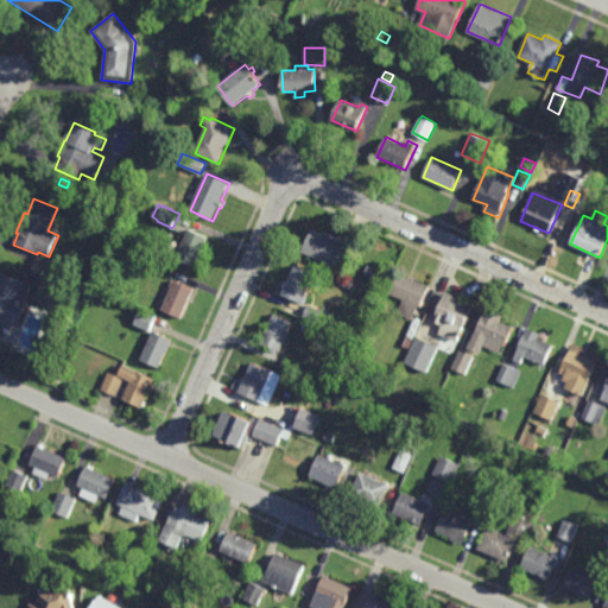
[(195,267),(176,259),(189,229),(208,238),(195,267)]
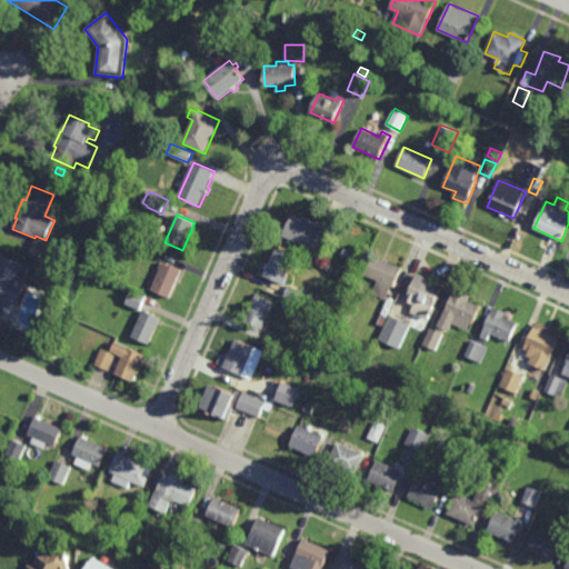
[(302,219),(303,218),(321,226),(320,228),(322,229),(319,238),(317,237),(312,249),(282,236),(292,215),(302,219)]
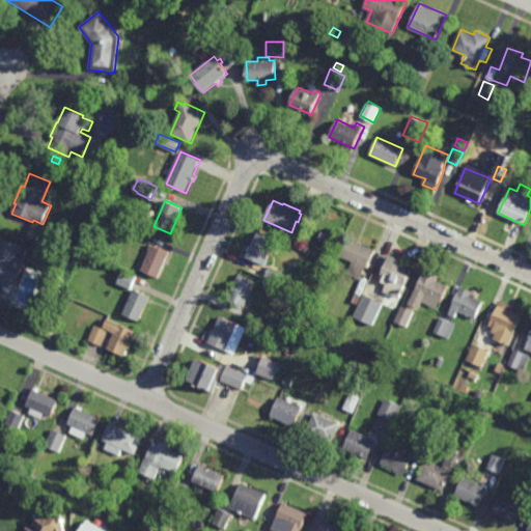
[(263,264),(248,258),(250,252),(248,251),(250,247),(251,247),(257,232),(274,239),(263,264)]
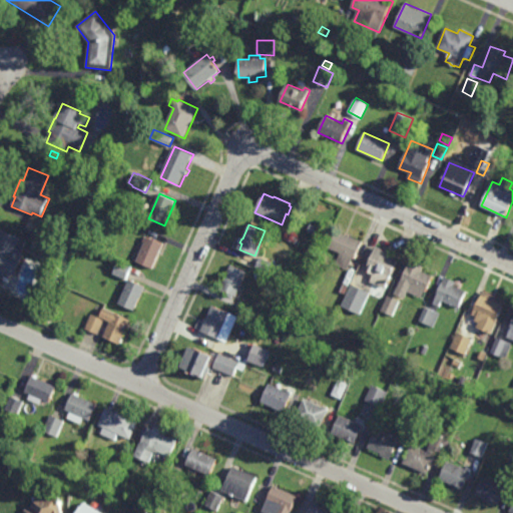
[(15,276),(6,272),(1,284),(0,283),(0,229),(20,237),(14,253),(23,258),(15,276)]
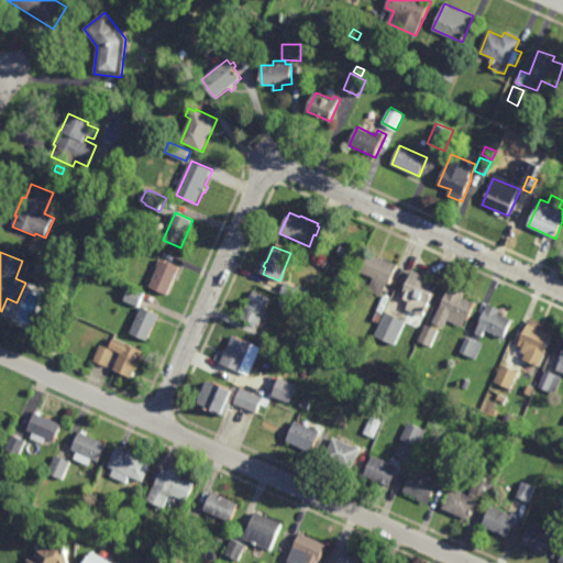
[(398,266),(389,284),(388,284),(382,297),(368,290),(374,278),(361,273),(370,253),(398,266)]
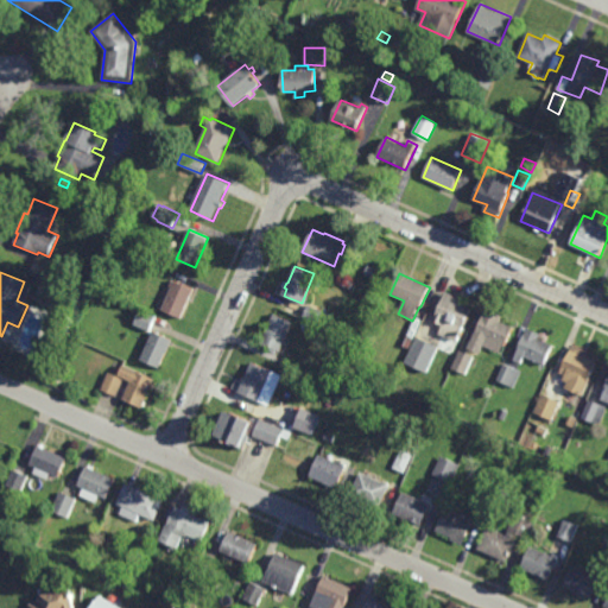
[(346,287),(337,284),(341,277),(349,280),(346,287)]
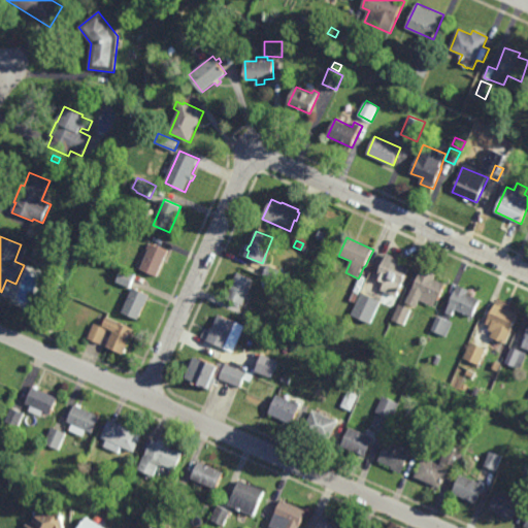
[(152,244),(168,251),(158,277),(141,270),(150,250),(147,249),(150,243),(152,244)]
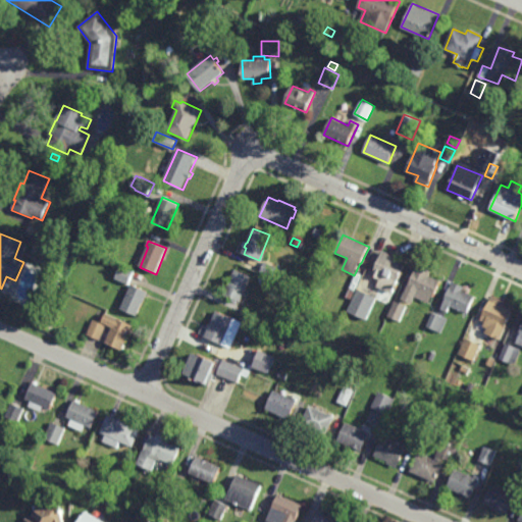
[(393,294),(376,286),(377,283),(370,280),(383,251),(396,256),(394,261),(405,266),(393,294)]
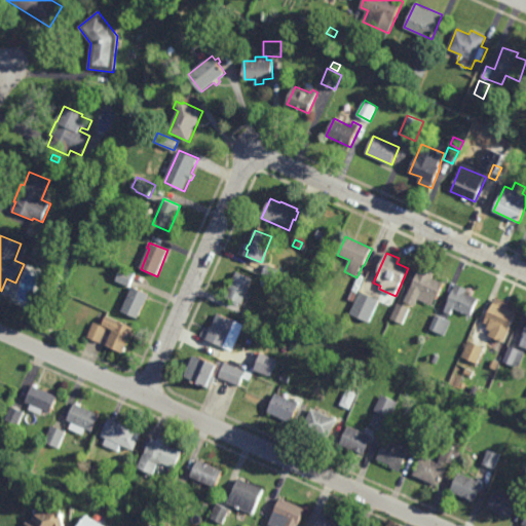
[(67,268),(63,266),(68,257),(72,259),(67,268)]
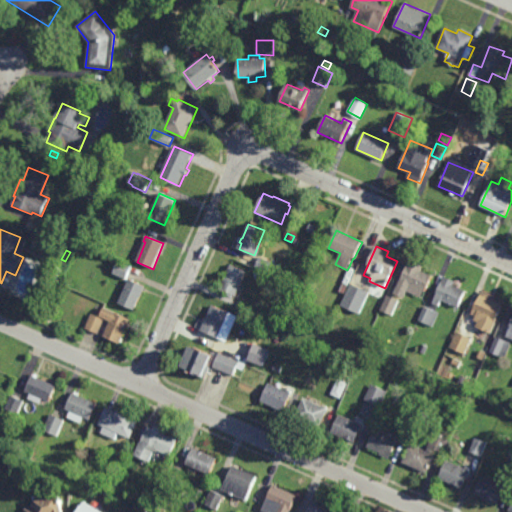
[(268,272),(256,266),(260,257),(272,262),(268,272)]
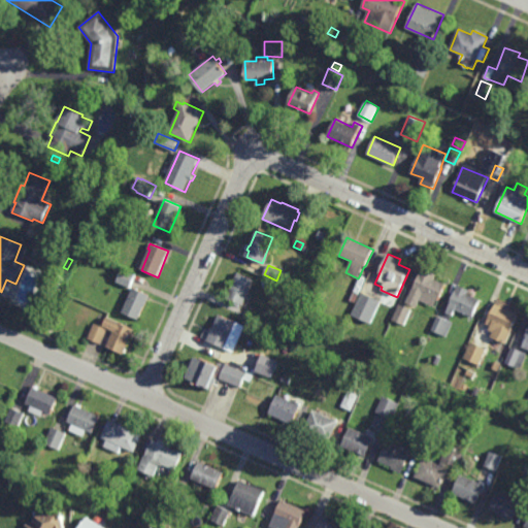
[(436,274),(434,279),(446,285),(438,303),(436,307),(420,301),(418,307),(407,303),(411,292),(413,293),(422,268),(436,274)]
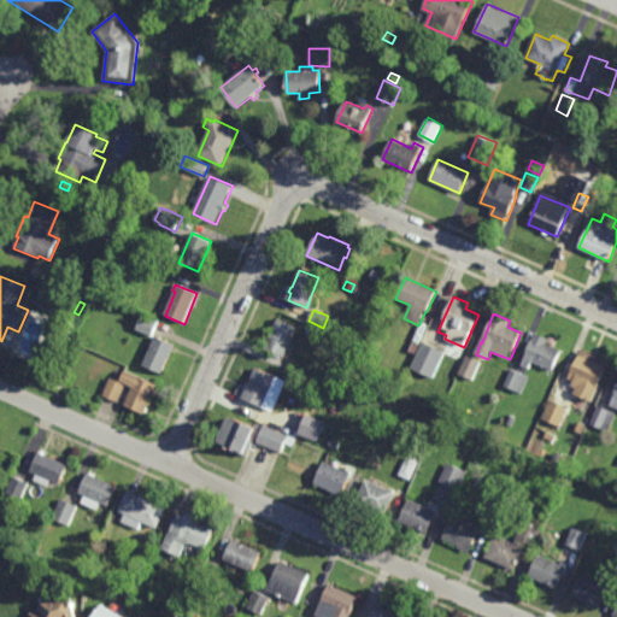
[(152,338),(135,330),(142,315),(159,321),(152,338)]
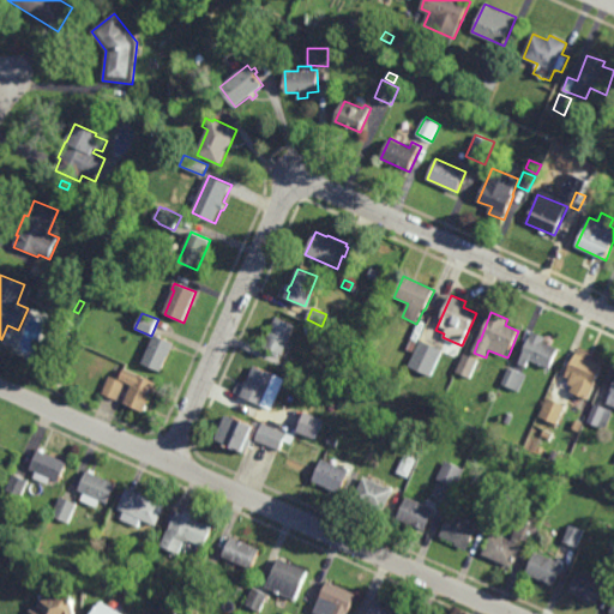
[(283,355),(281,354),(280,357),(272,355),(275,351),(264,347),(276,318),(296,326),(283,355)]
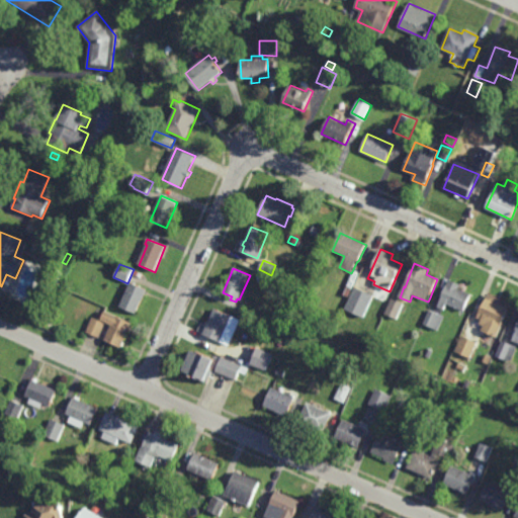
[(292,284),(280,278),(283,272),(295,278),(292,284)]
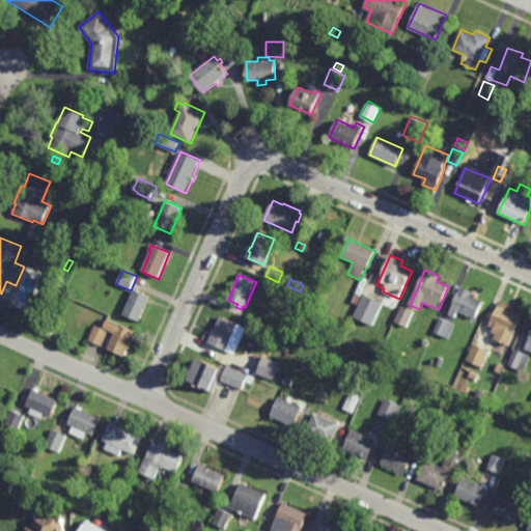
[(476,319),(458,311),(456,317),(449,314),(452,308),(451,308),(460,286),(473,291),(471,296),(484,301),(476,319)]
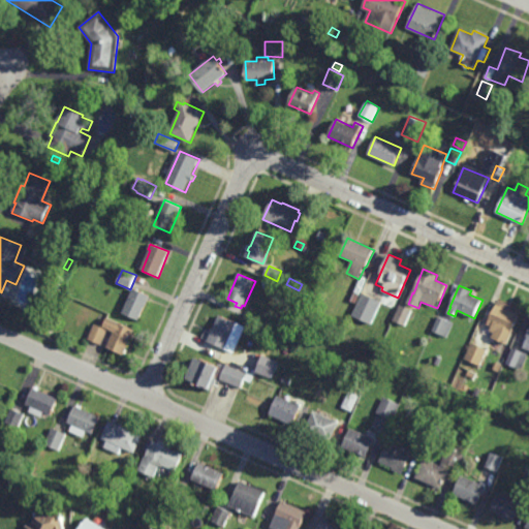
[(139,320),(123,313),(133,288),(150,296),(139,320)]
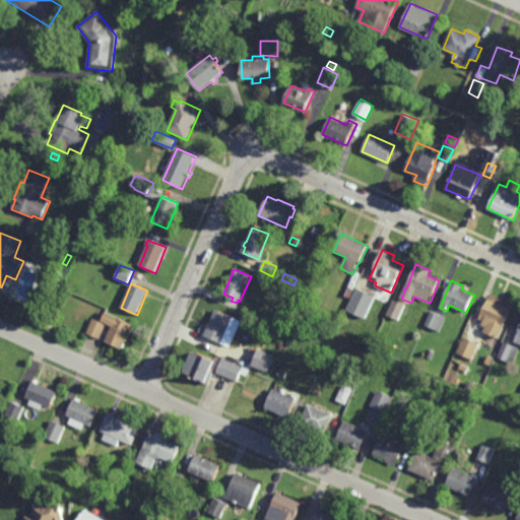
[(350,298),(345,296),(348,288),(353,290),(350,298)]
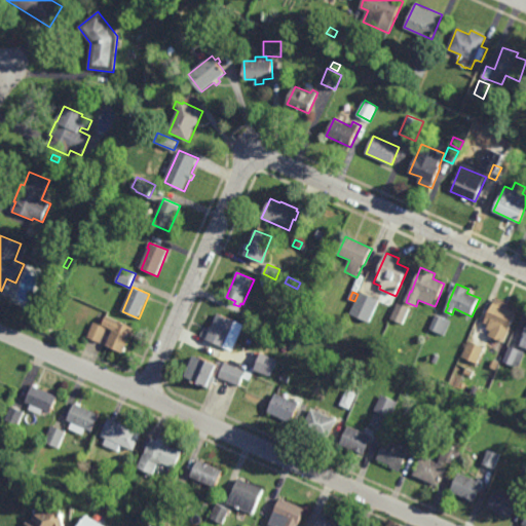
[(370,324),(350,315),(360,292),(379,300),(370,324)]
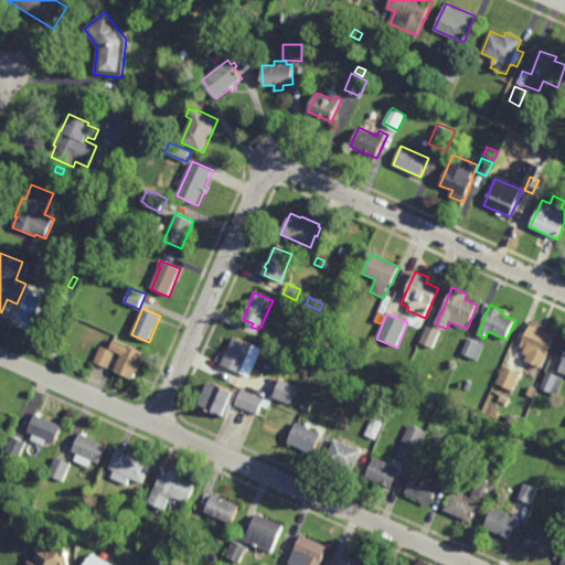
[(543,369),(526,360),(529,355),(523,353),(525,349),(521,347),(533,320),(555,330),(553,336),(557,338),(543,369)]
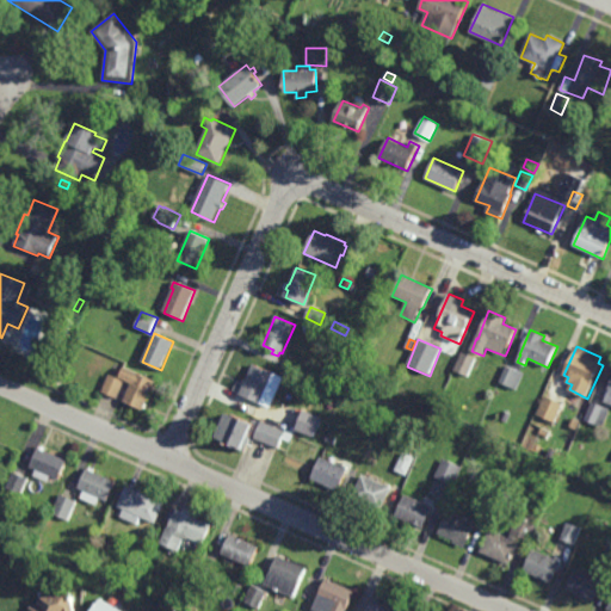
[(469,376),(455,370),(462,352),(476,358),(469,376)]
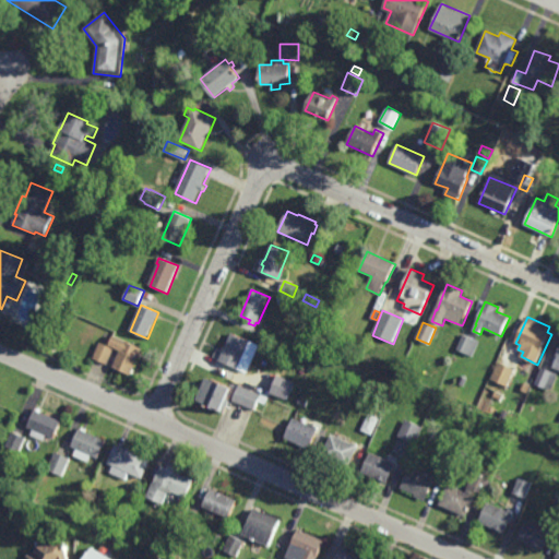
[(238,369),(219,361),(232,334),(250,343),(238,369)]
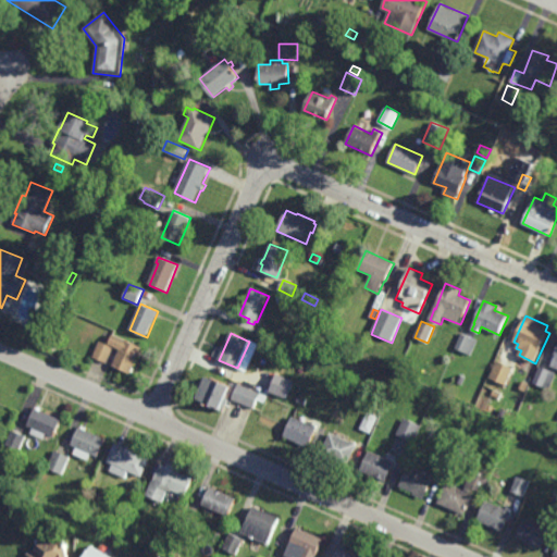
[(472,355),(456,348),(462,334),(478,341),(472,355)]
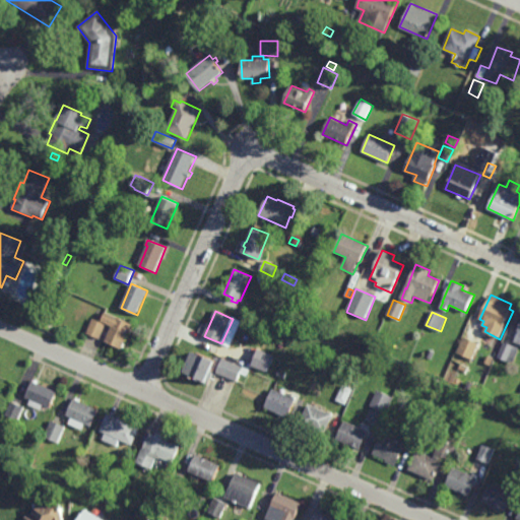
[(122,349),(105,342),(112,326),(102,322),(106,313),(132,325),(122,349)]
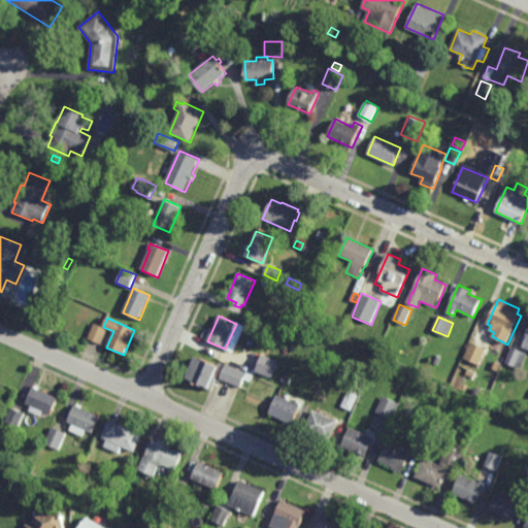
[(101,344),(88,339),(94,324),(107,330),(101,344)]
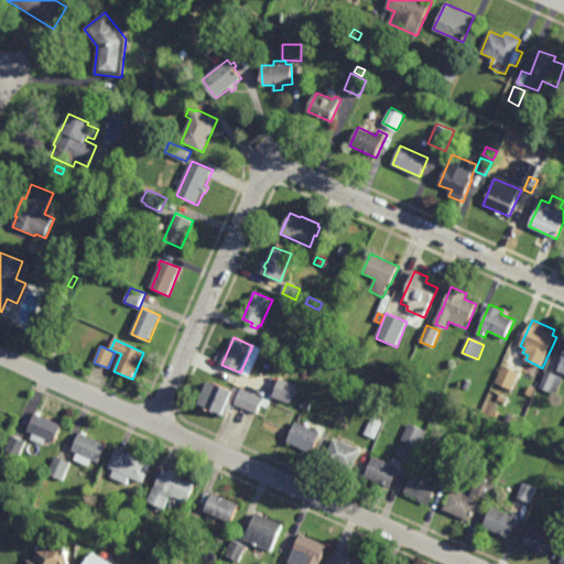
[(263,355),(256,350),(258,346),(267,350),(263,355)]
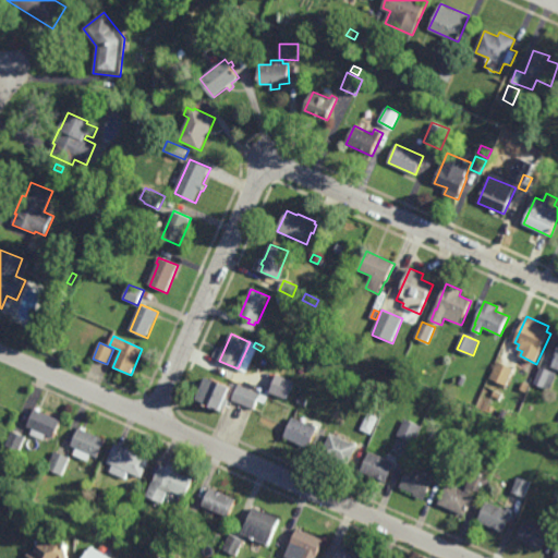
[(508,385),(492,378),(498,362),(514,368),(508,385)]
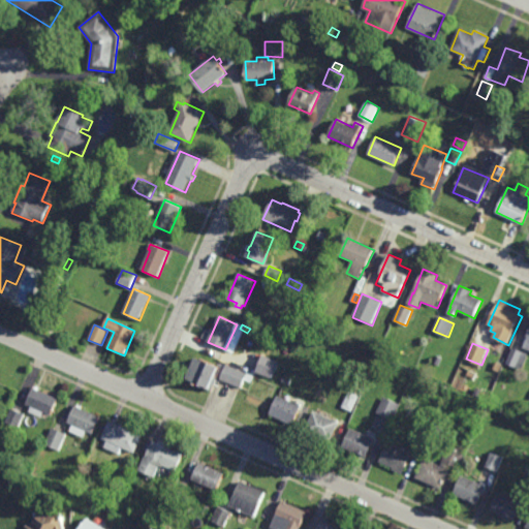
[(386,355),(380,353),(383,345),(390,347),(386,355)]
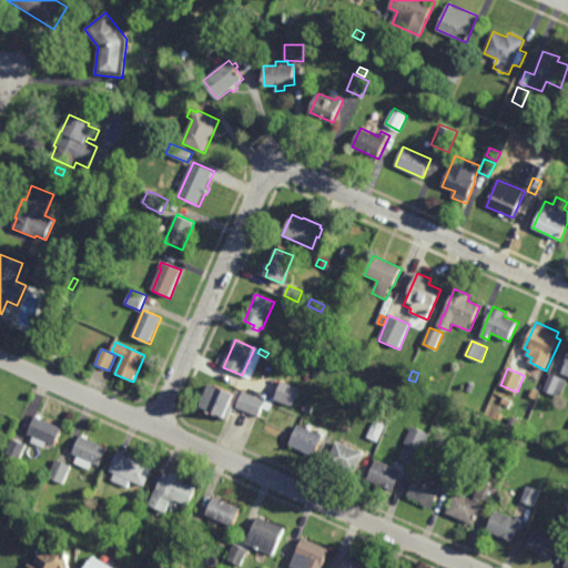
[(567,382),(561,397),(544,388),(550,374),(567,382)]
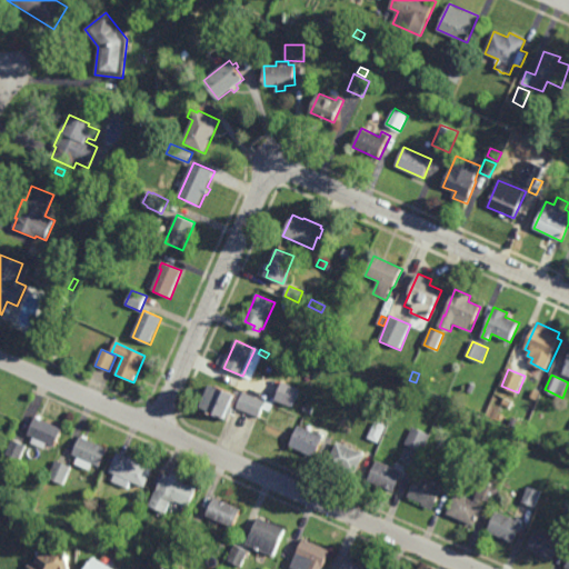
[(276,401),(293,407),(299,388),(281,382),(276,401)]
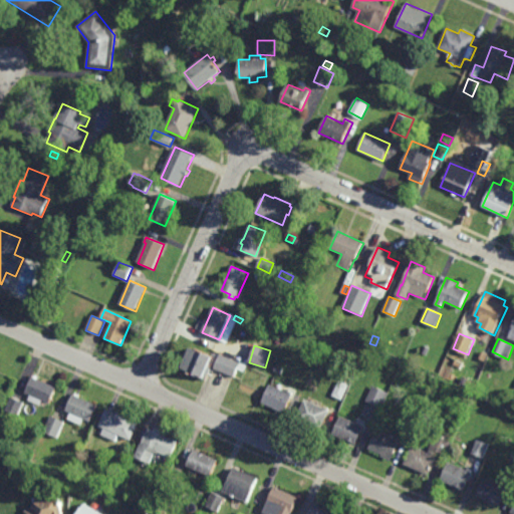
[(426,355),(422,352),(425,345),(430,347),(426,355)]
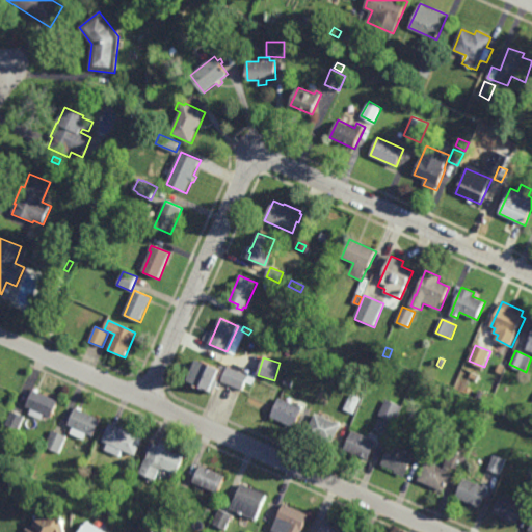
[(214,394),(194,387),(194,384),(188,381),(195,361),(221,370),(216,382),(218,382),(214,394)]
